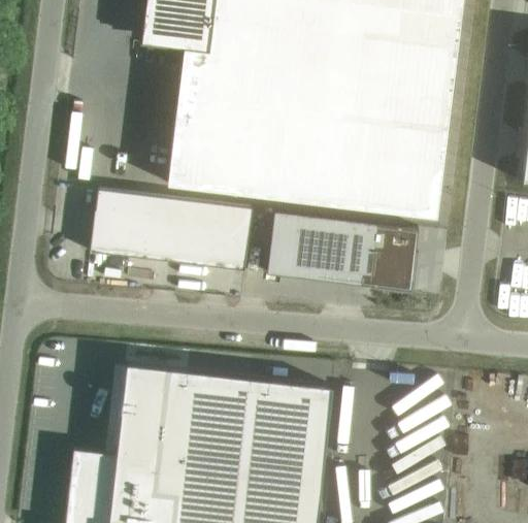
[(322,0),(146,0),(141,44),(184,50),(167,187),(414,217),(436,220),(442,169),(460,17),(322,0)]
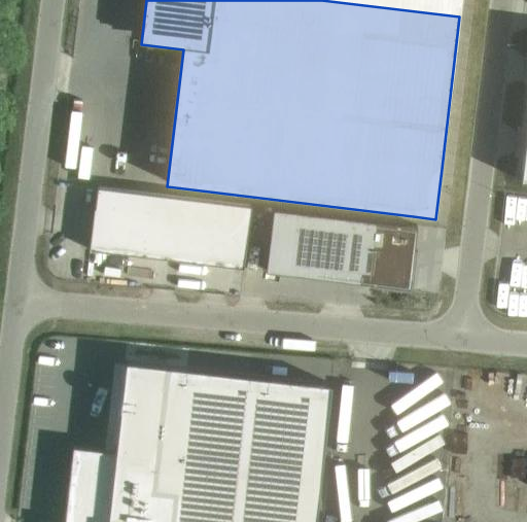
[(321,0),(459,16),(461,0),(321,0)]
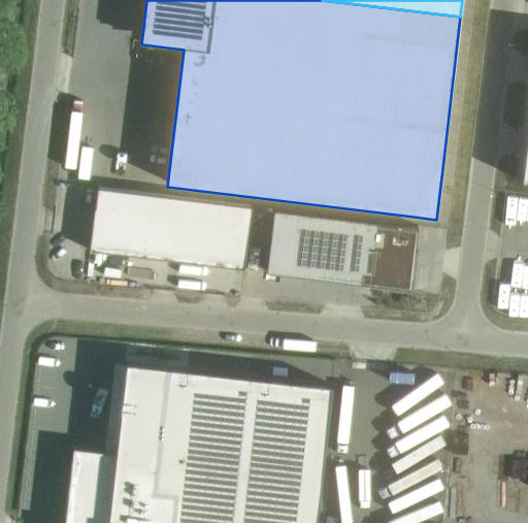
[(91,254),(244,272),(253,209),(98,191),(91,254)]
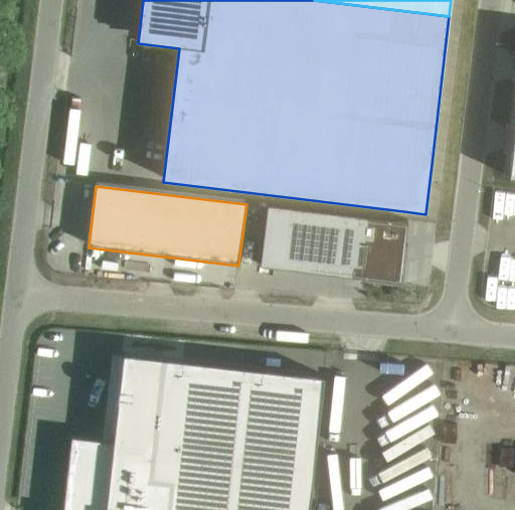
[(404,249),(403,248),(406,224),(267,207),(259,269),(359,281),(359,283),(400,287),(404,249)]
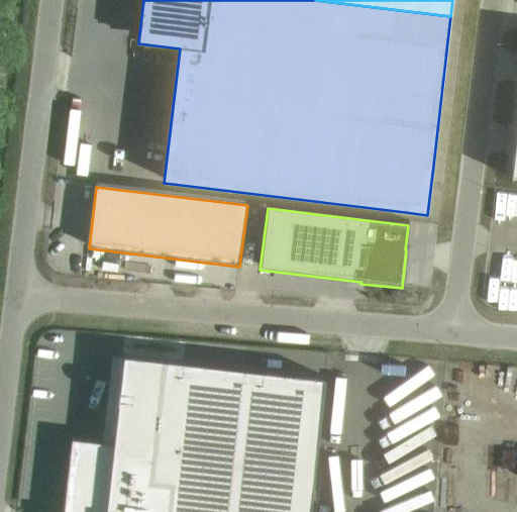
[(123,359),(123,361),(114,446),(102,445),(72,442),(64,511),(310,511),(325,381),(124,359),(123,359)]
